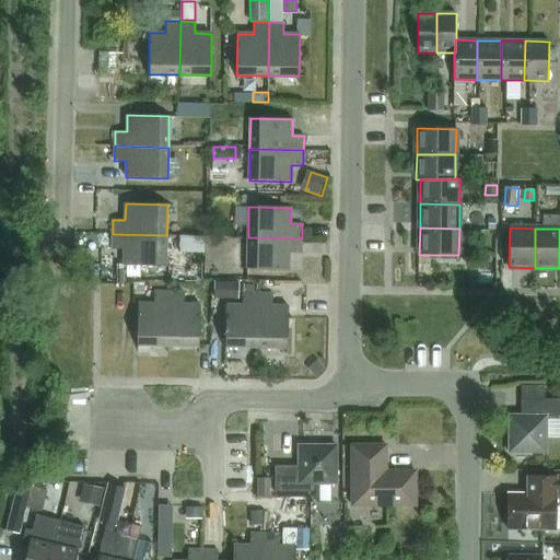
[(113,234),(113,249),(125,249),(124,264),(124,266),(125,266),(165,266),(166,235),(113,234)]
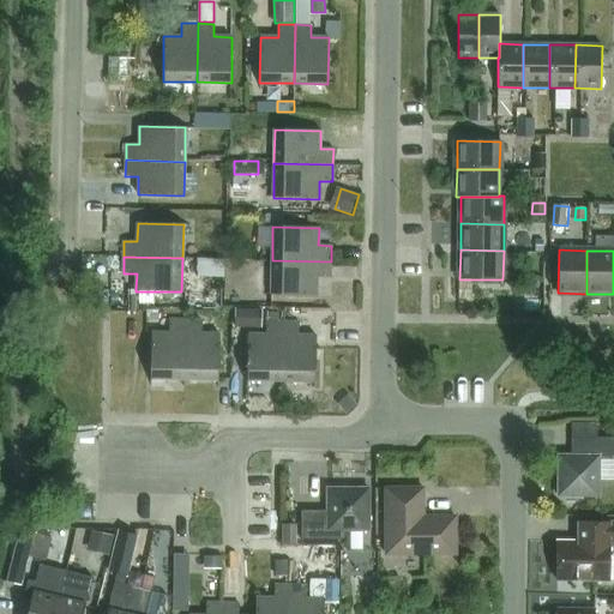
[(272,260),(271,295),(318,295),(318,277),(331,278),(331,262),(272,260)]
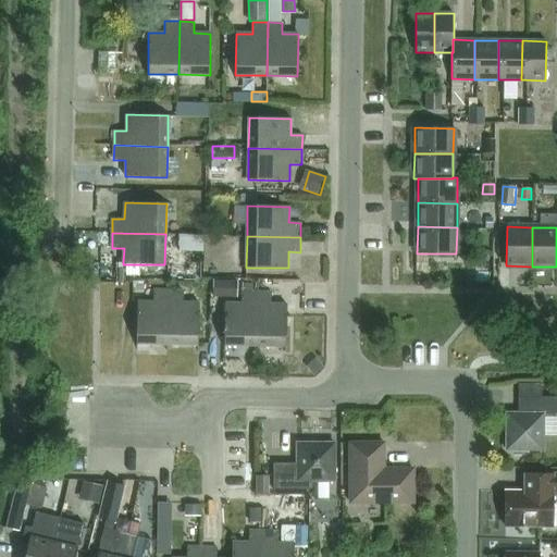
[(202,237),(178,237),(178,252),(202,252),(202,237)]
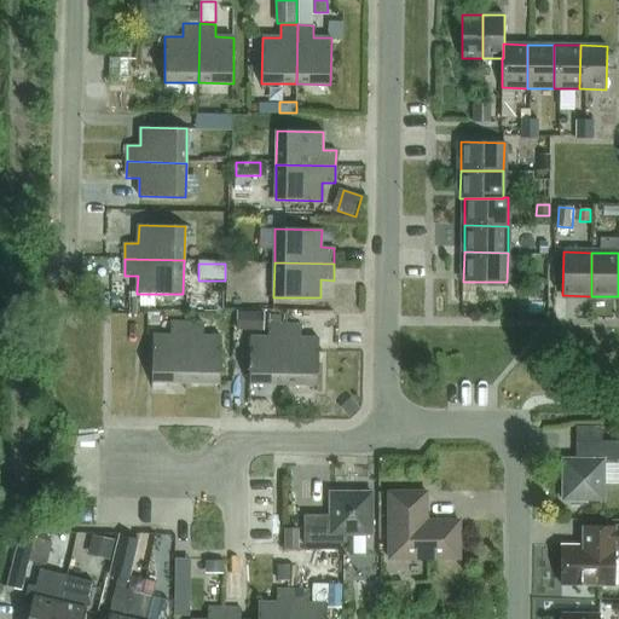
[(208,296),(204,300),(204,311),(224,312),(225,290),(220,290),(217,293),(212,294),(208,296)]
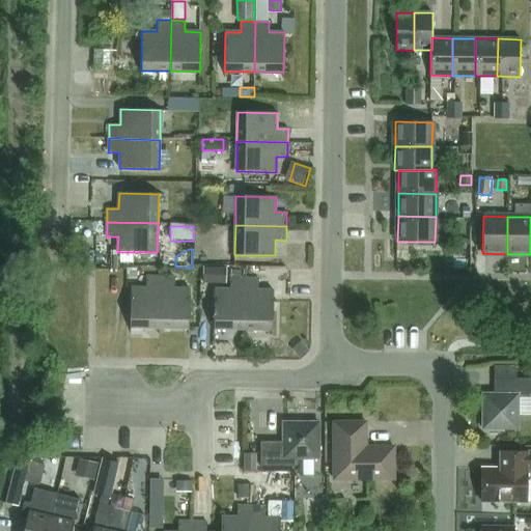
[(96,250),(96,270),(118,270),(118,252),(117,252),(117,250),(96,250)]
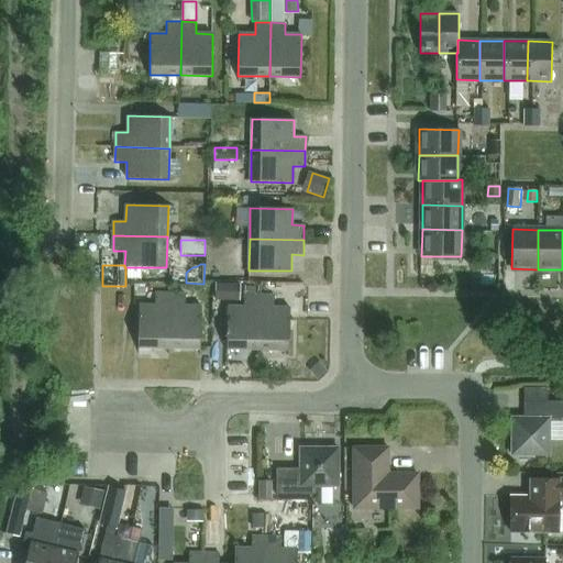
[(140,306),(139,348),(169,348),(170,294),(156,294),(155,306),(140,306)]
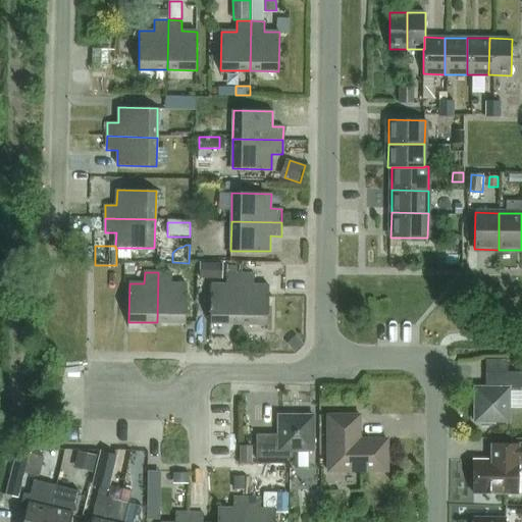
[(158,272),(157,322),(186,323),(187,284),(171,283),(171,273),(158,272)]
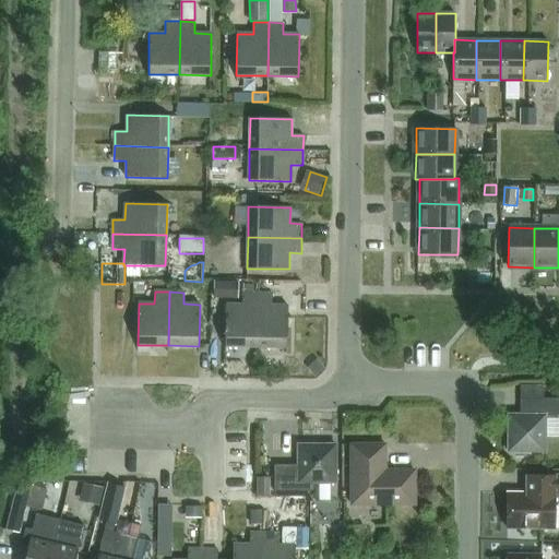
[(226,305),(225,346),(257,347),(258,294),(242,293),(242,305),(226,305)]
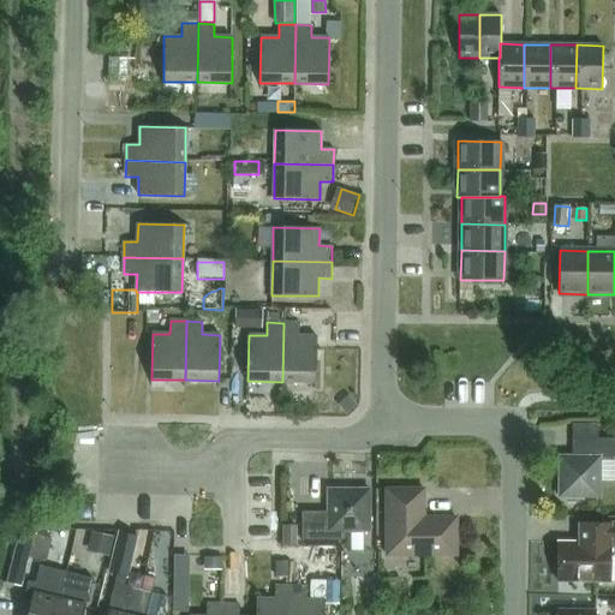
[(284,323),(282,382),(316,382),(317,336),(299,336),(299,323),(284,323)]
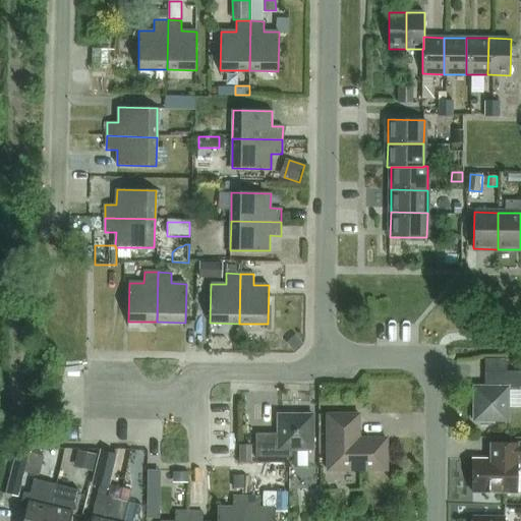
[(303,343),(295,334),(287,342),(294,351),(303,343)]
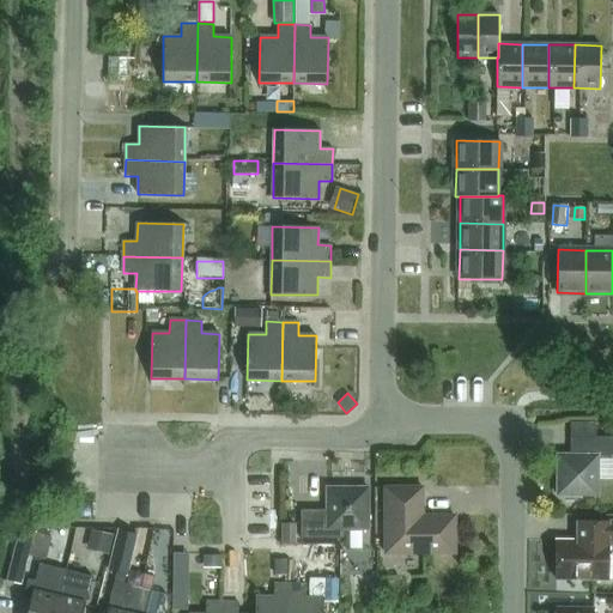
[(557,454),(557,496),(564,496),(564,498),(566,501),(575,501),(577,498),(577,496),(599,496),(599,455),(612,455),(612,437),(577,437),(577,455),(557,454)]
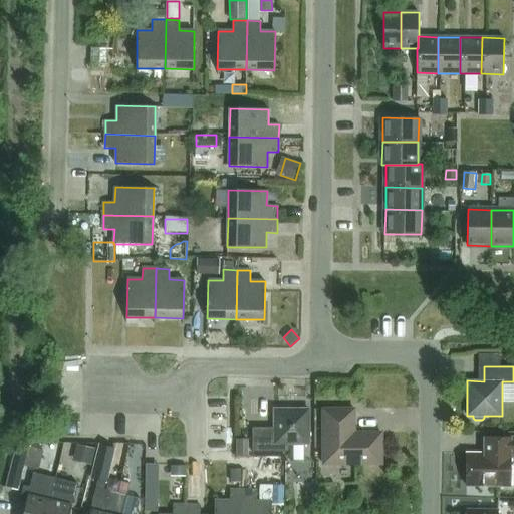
[(252,428),(252,452),(276,452),(275,444),(288,444),(309,444),(309,409),(274,409),(274,428),(252,428)]
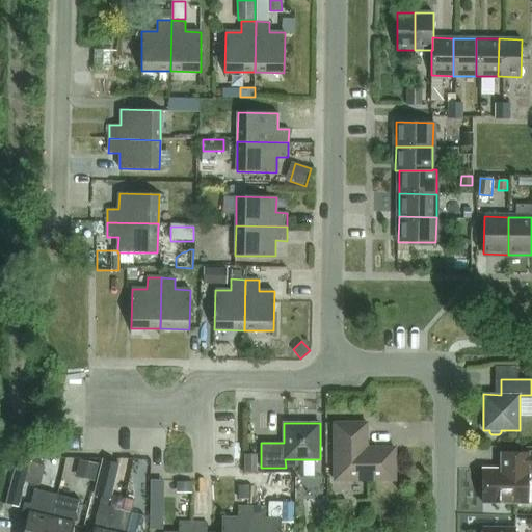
[(335,423),(335,480),(395,480),(395,448),(367,448),(367,423),(335,423)]
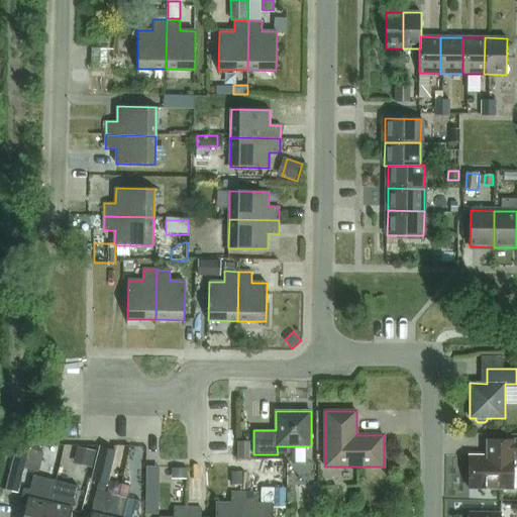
[(250,457),(250,440),(239,440),(239,457),(250,457)]
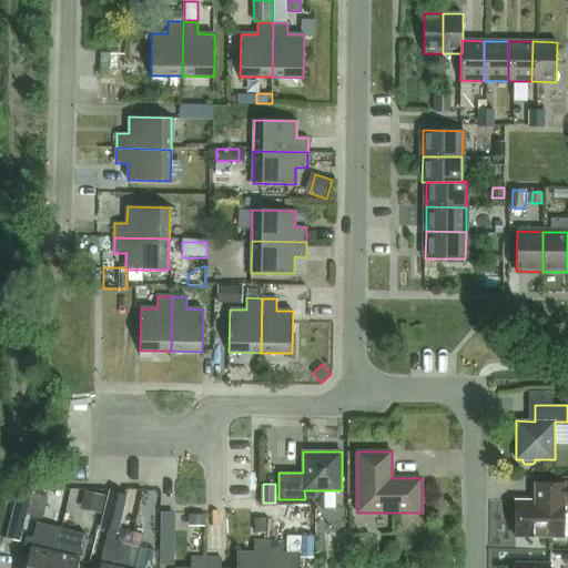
[(567,484),(557,484),(537,484),(537,501),(516,501),(515,536),(564,537),(565,501),(567,501),(567,484)]
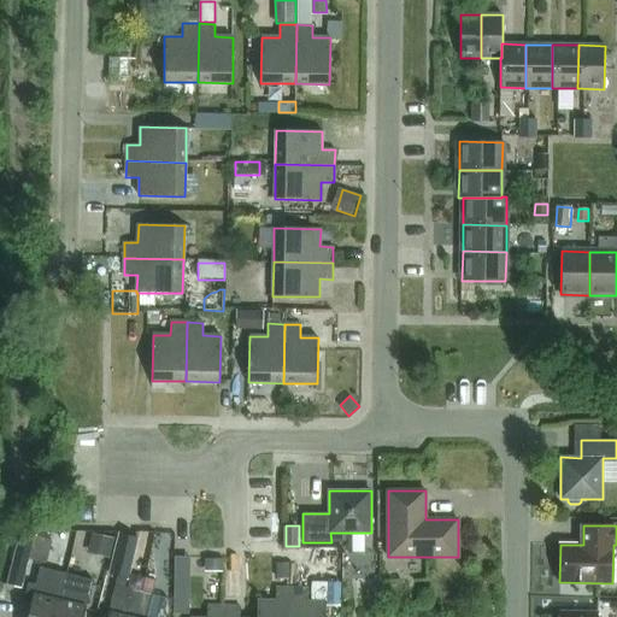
[(9,586),(22,588),(35,533),(22,529),(17,550),(15,550),(13,554),(16,554),(9,586)]
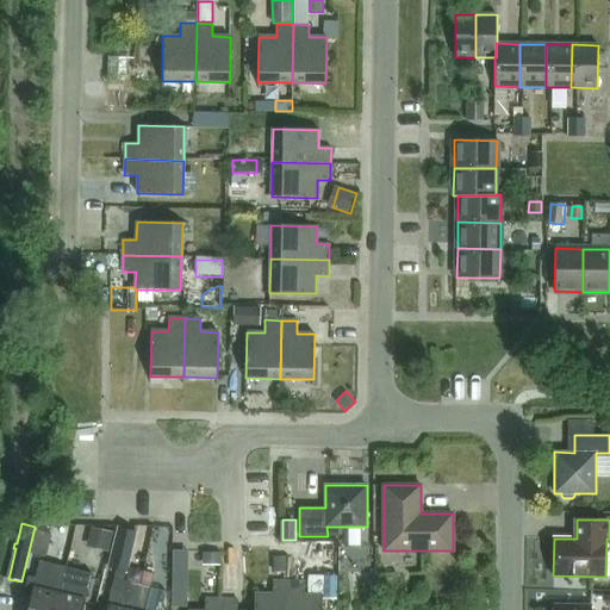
[(327,527),(328,536),(342,536),(342,527),(327,527)]
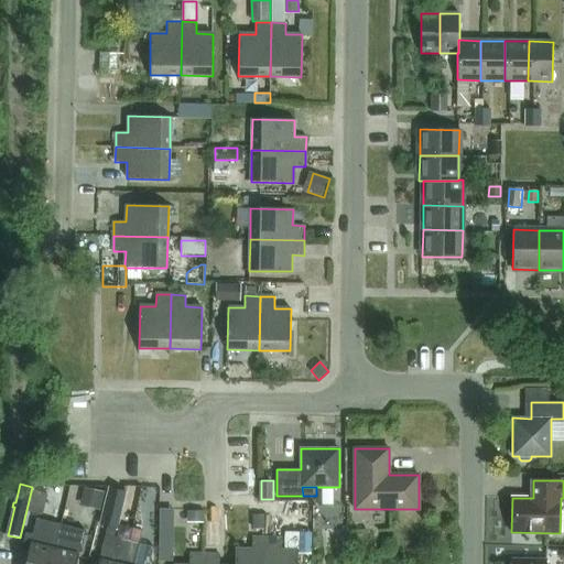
[(102,509),(106,494),(87,489),(84,506),(102,509)]
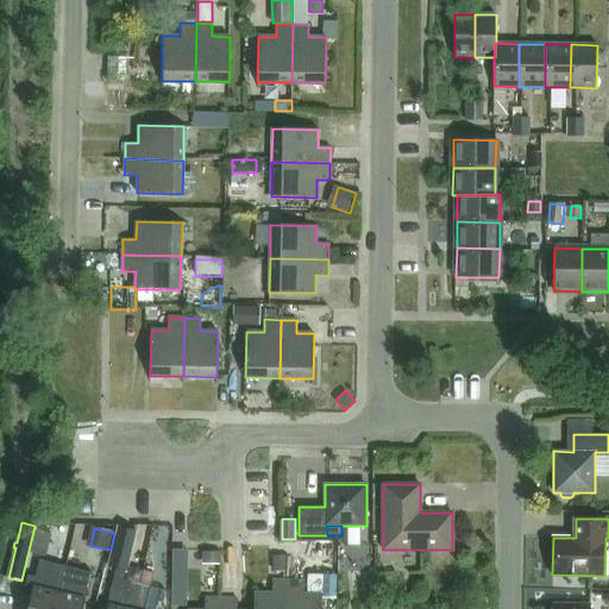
[(129,571),(138,533),(119,528),(110,565),(129,571)]
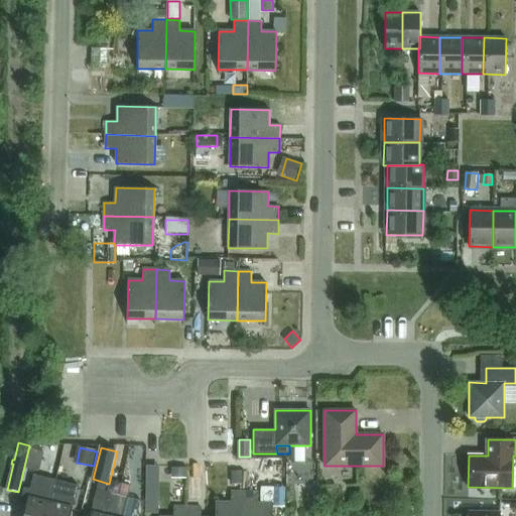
[(280,472),(281,460),(253,459),(252,471),(280,472)]
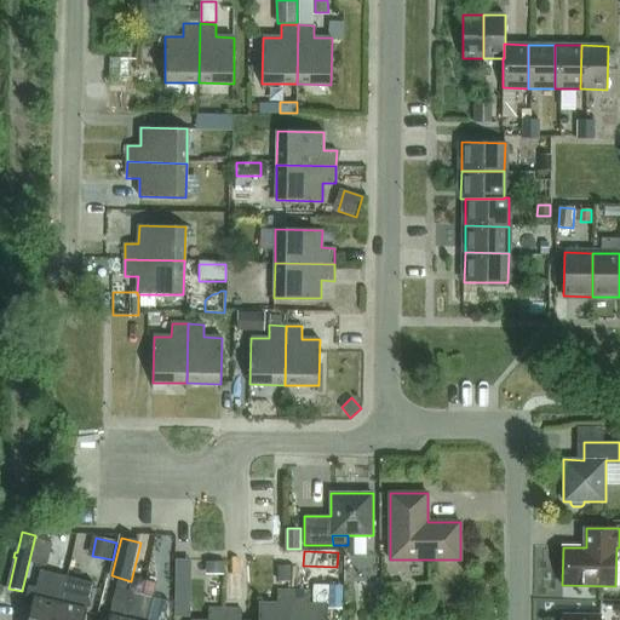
[(206,562),(206,575),(224,575),(224,562),(206,562)]
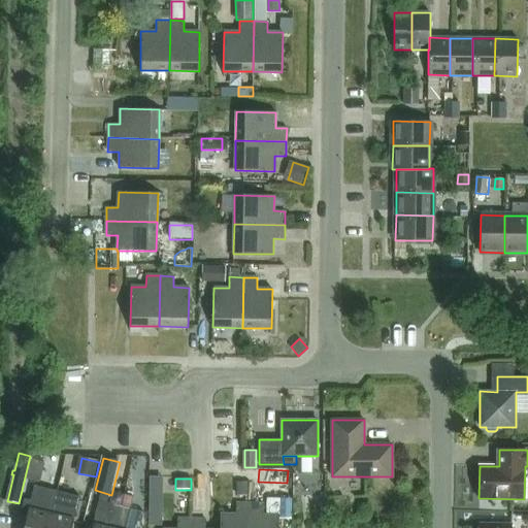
[(236,482),(236,494),(248,495),(248,482),(236,482)]
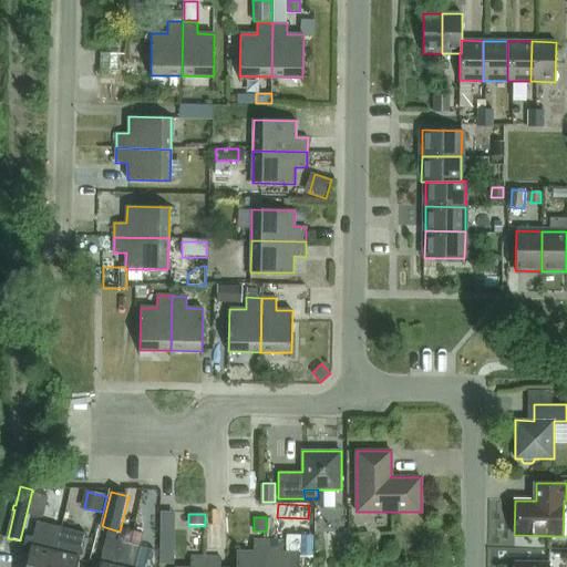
[(51,566),(61,527),(37,522),(33,538),(27,536),(22,553),(29,555),(26,566),(51,566)]
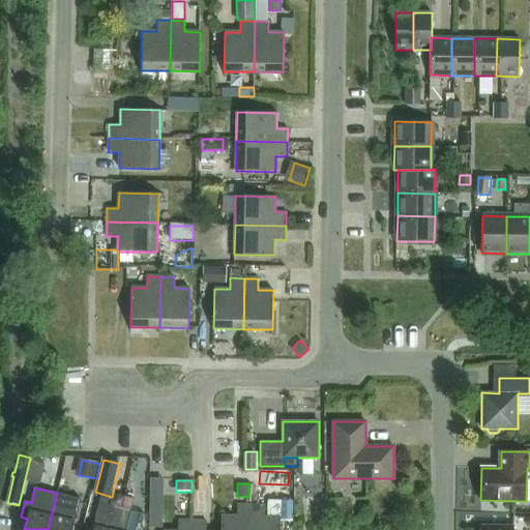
[(210,513),(210,491),(194,491),(194,521),(207,521),(208,521),(208,513),(210,513)]
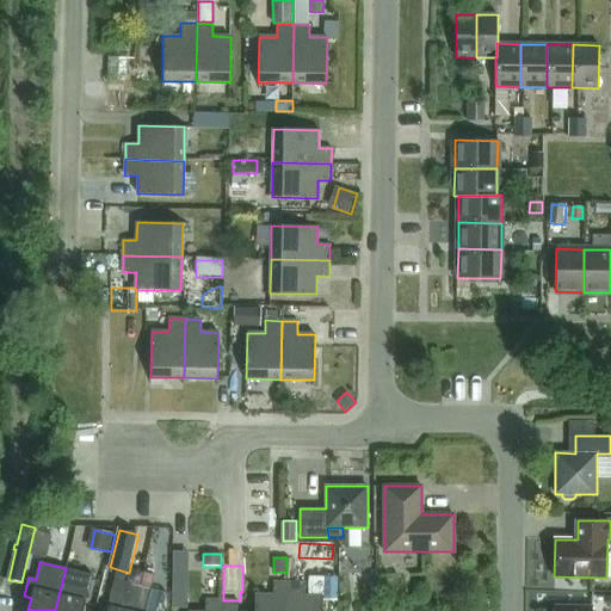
[(66,568),(55,610),(82,610),(92,574),(91,574),(66,568)]
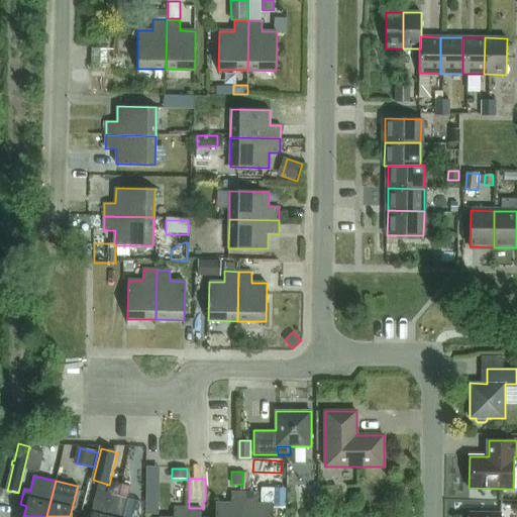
[(262,488),(261,504),(273,505),(274,488),(262,488)]
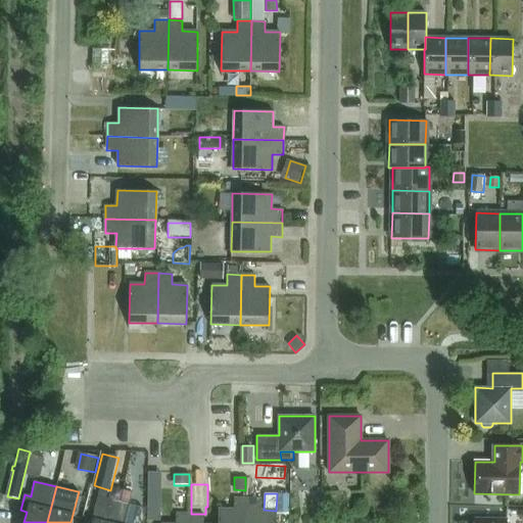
[(115,522),(121,502),(98,496),(93,518),(91,522),(115,522)]
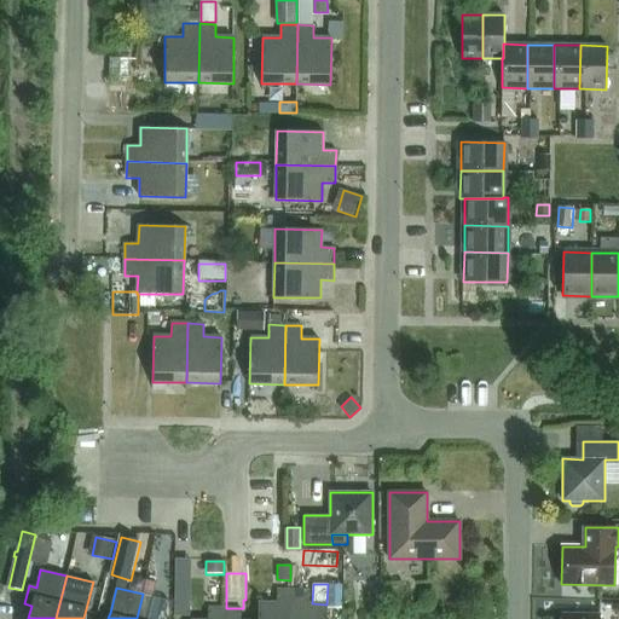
[(258,602),(258,618),(291,618),(293,590),(277,590),(276,603),(258,602)]
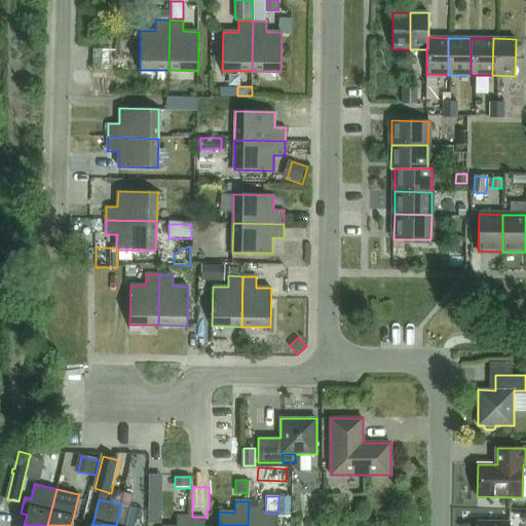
[(249,501),(248,525),(277,525),(277,515),(277,514),(265,513),(263,513),(263,501),(249,501)]
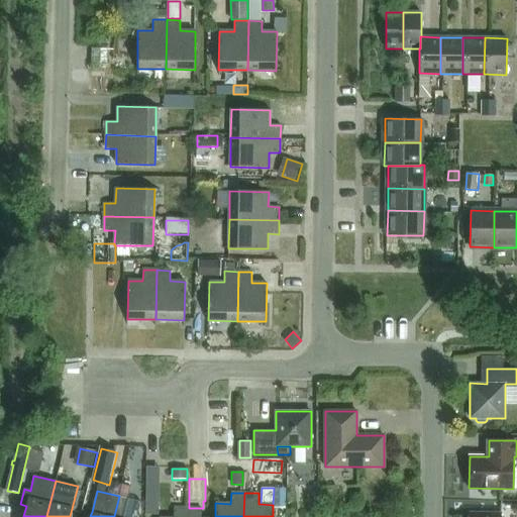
[(122,516),(128,498),(119,496),(114,516),(122,516)]
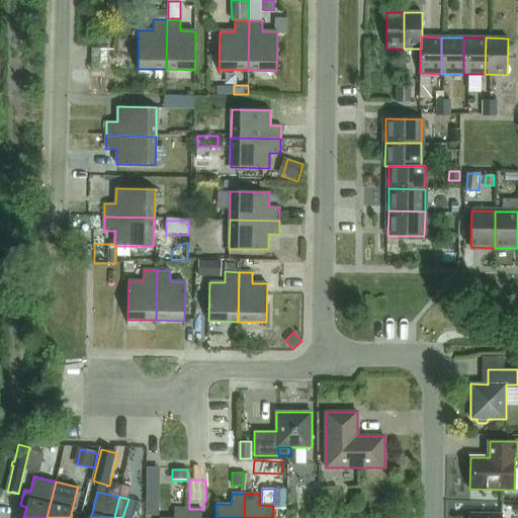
[(187,517),(188,509),(174,509),(174,517),(187,517)]
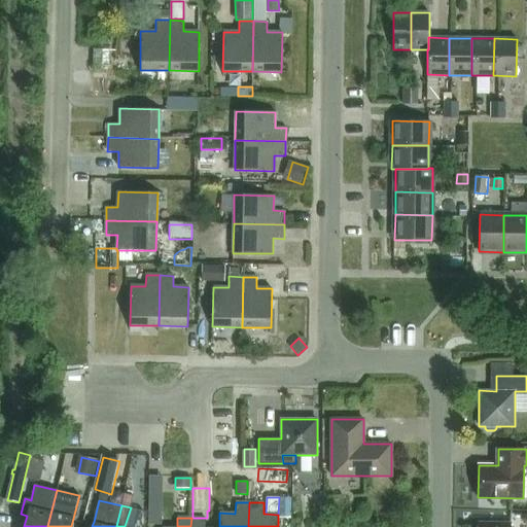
[(191,518),(190,526),(205,526),(206,518),(192,518),(191,518)]
